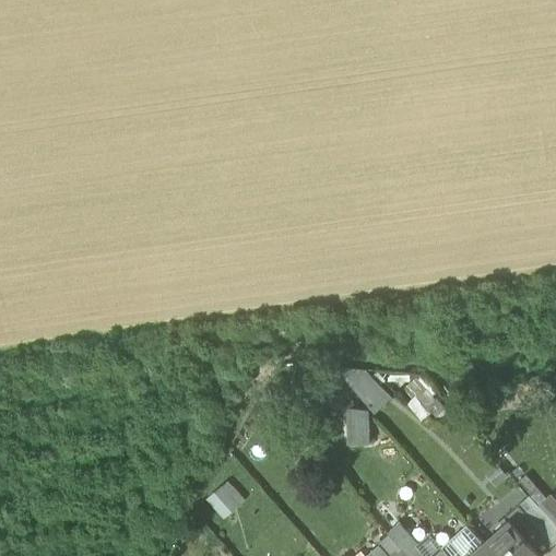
[(341,373),(373,414),(390,401),(358,361),(341,373)]
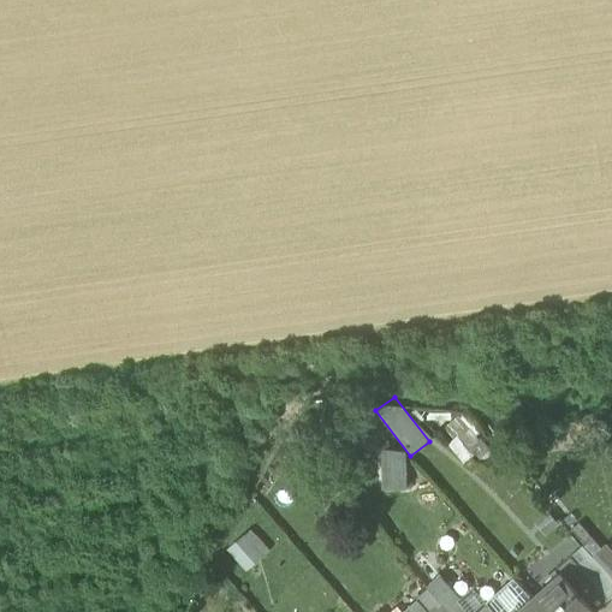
[(405,489),(405,451),(382,451),(381,489),(405,489)]
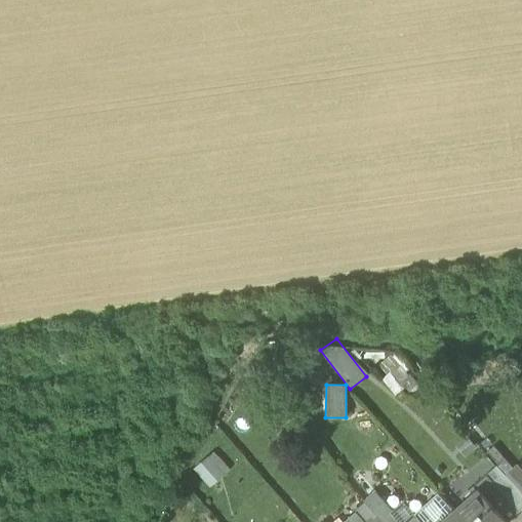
[(195,470),(211,487),(231,470),(214,451),(195,470)]
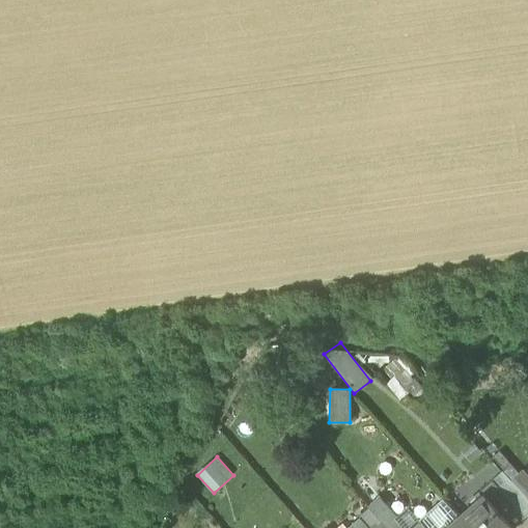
[(495,483),(509,500),(521,491),(506,474),(495,483)]
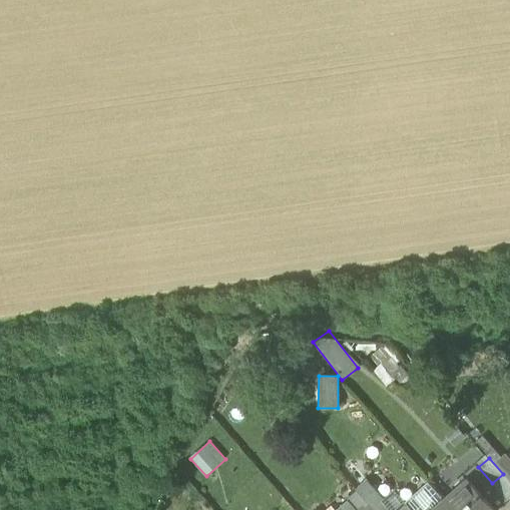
[(467,477),(470,481),(471,480),(483,494),(493,485),(492,483),(478,467),(467,477)]
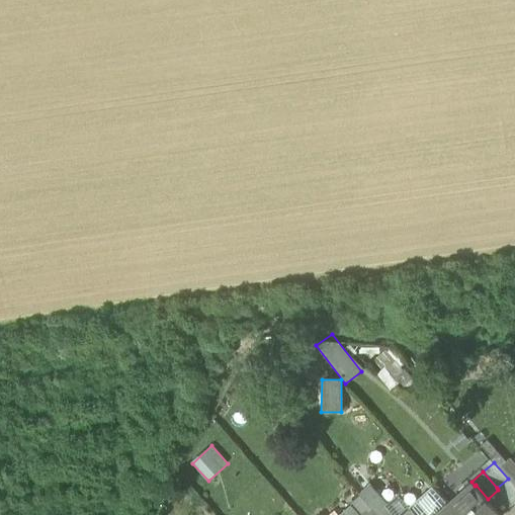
[(514,508),(514,486),(508,479),(497,488),(498,490),(514,508)]
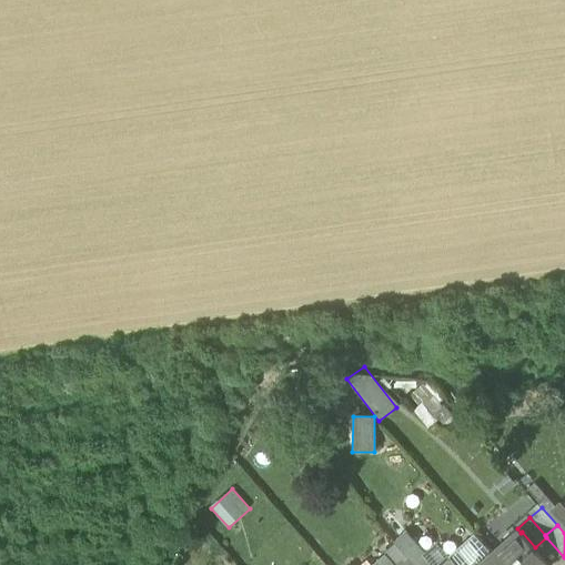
[(551,564),(535,547),(522,532),(521,533),(495,555),(503,564),(551,564)]
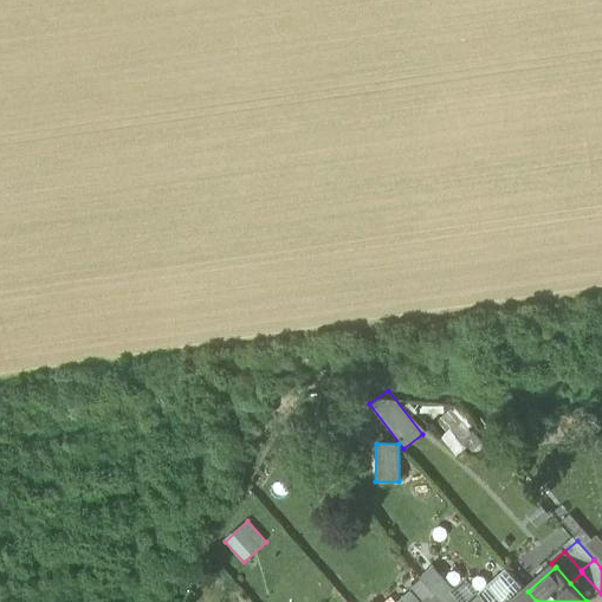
[(424,581),(441,601),(464,601),(437,570),(424,581)]
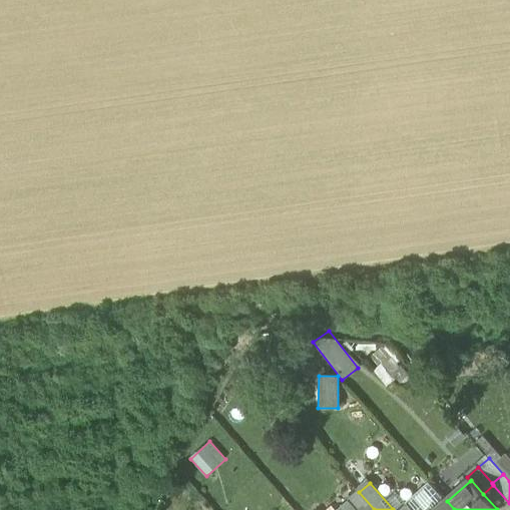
[(359,509),(352,501),(341,509),(359,509)]
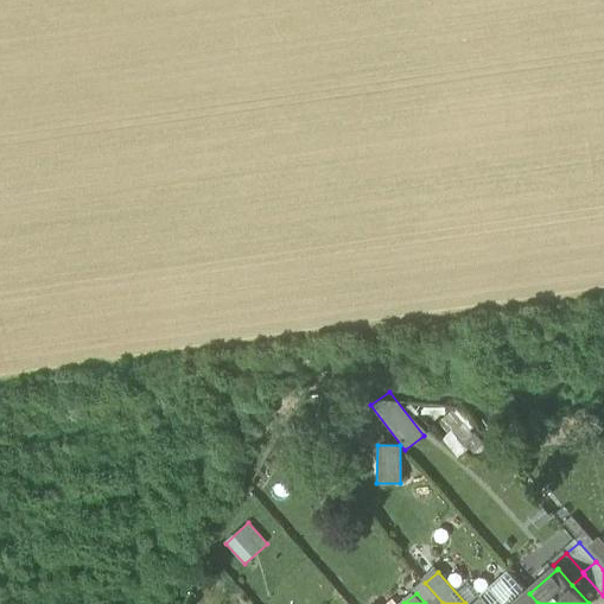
[(538,603),(529,593),(519,603),(538,603)]
